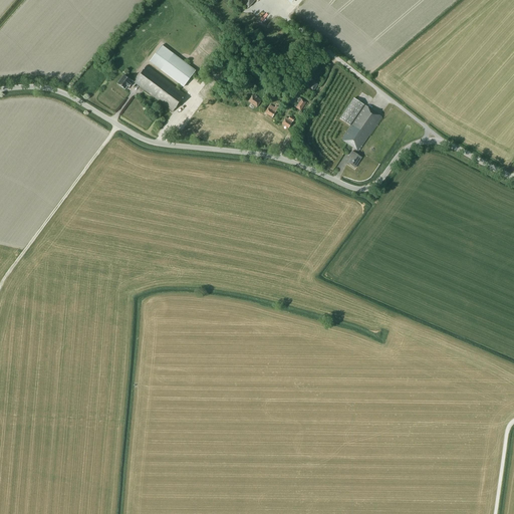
[(237,0),(247,9),(255,0),(290,0),(292,1),(292,0),(237,0)]
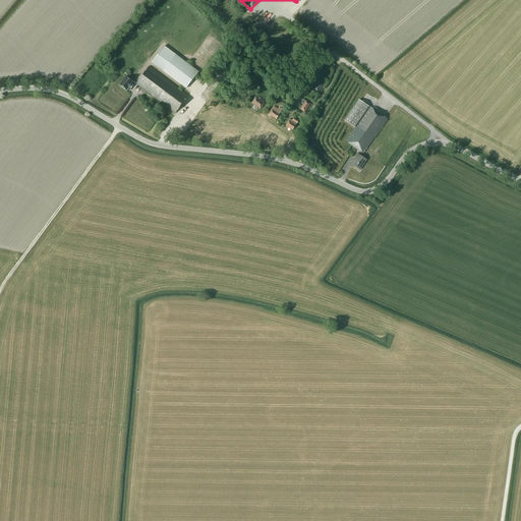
[(152,62),(185,88),(197,71),(164,46),(152,62)]
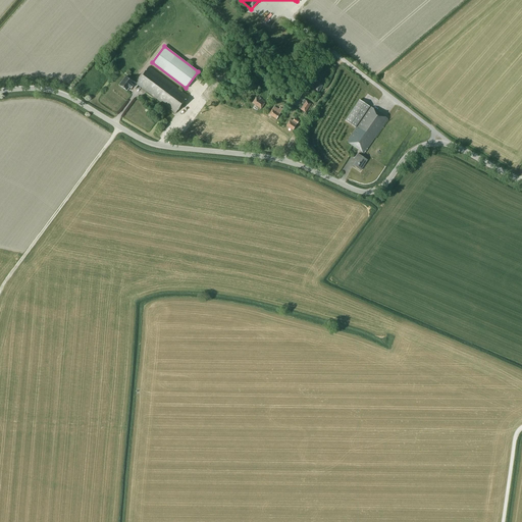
[(175,113),(189,96),(149,66),(137,84),(126,75),(119,85),(126,91),(129,88),(132,89),(133,87),(136,89),(138,85),(175,113)]
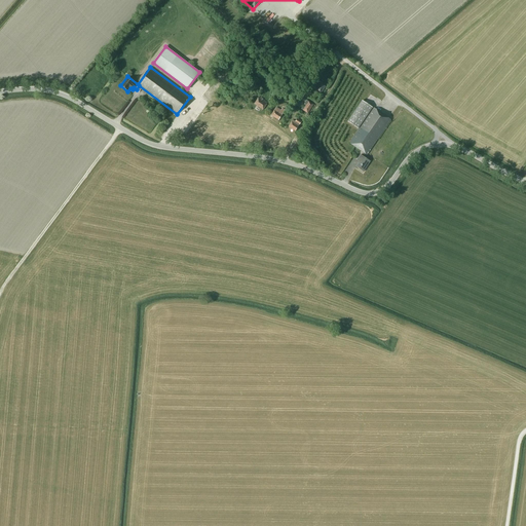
[(322,92),(325,86),(322,84),(323,83),(317,80),(313,87),(322,92)]
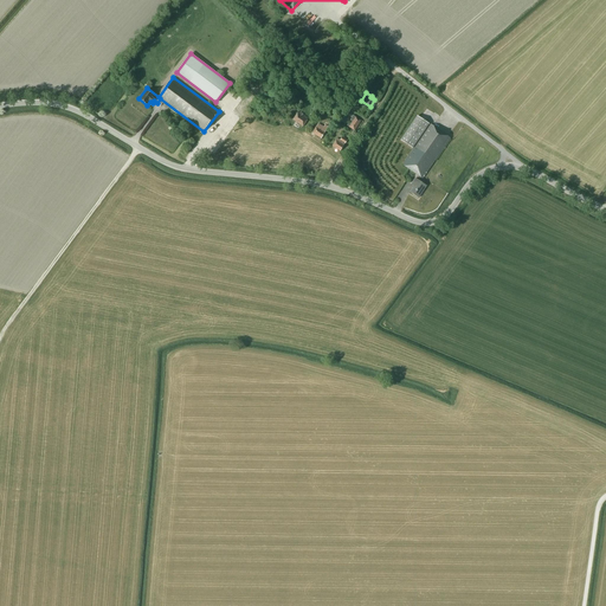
[(303,127),(308,118),(298,111),(292,120),(303,127)]
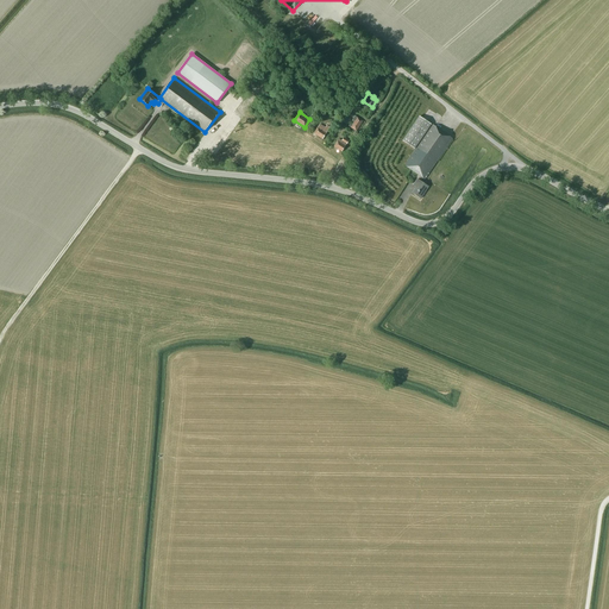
[(356,131),(363,121),(357,117),(357,118),(355,117),(349,126),(351,127),(356,131)]
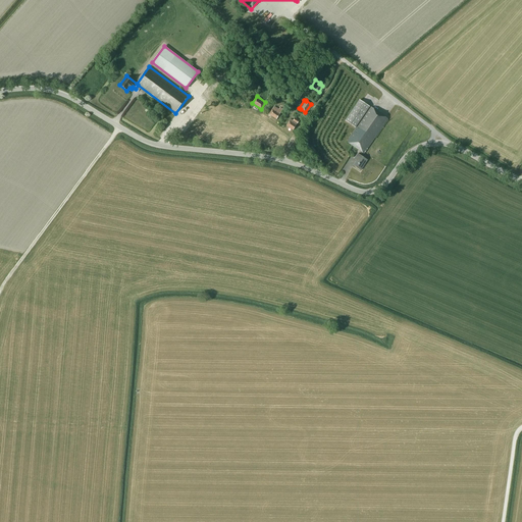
[(363,102),(359,100),(345,120),(356,127),(370,107),(363,102)]
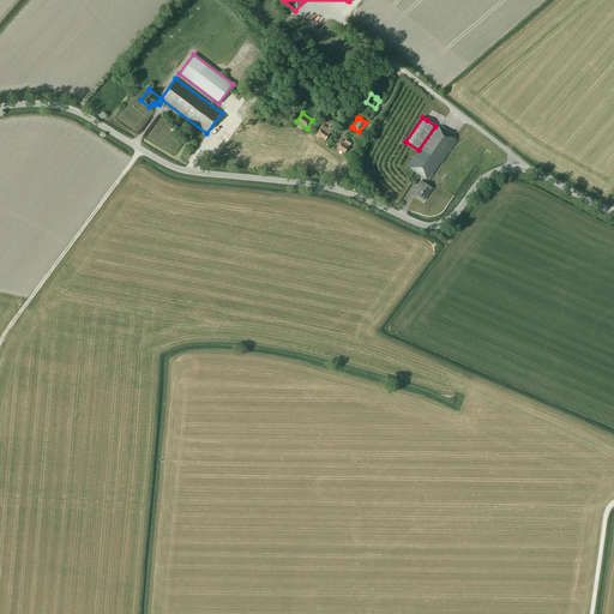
[(333,128),(330,126),(329,128),(327,128),(323,125),(317,134),(325,140),(329,134),(333,128)]
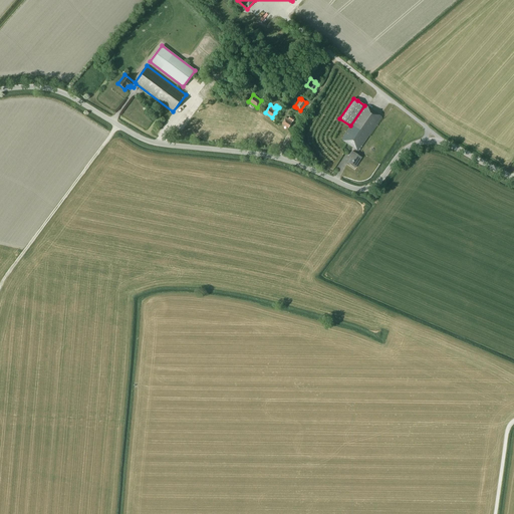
[(341,140),(353,148),(358,152),(381,116),(365,104),(341,140)]
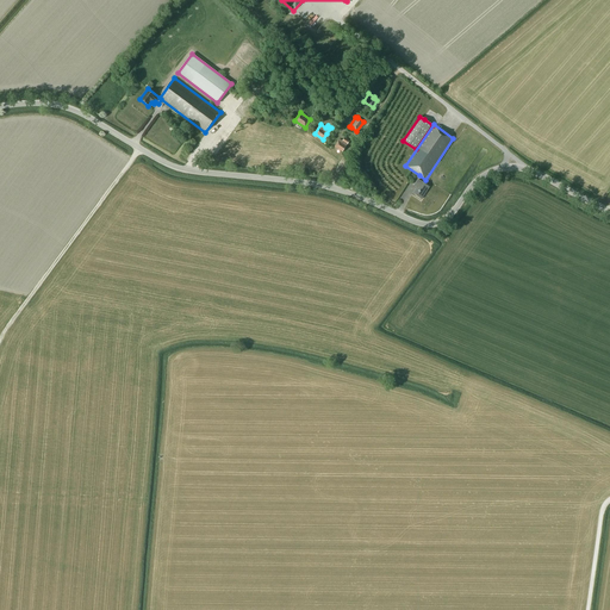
[(342,153),(349,141),(344,137),(342,141),(340,139),(335,147),(342,153)]
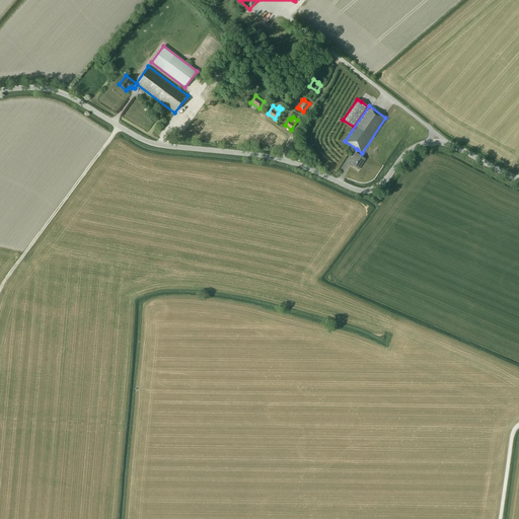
[(352,164),(357,168),(358,169),(365,159),(356,152),(352,158),(355,159),(352,164)]
